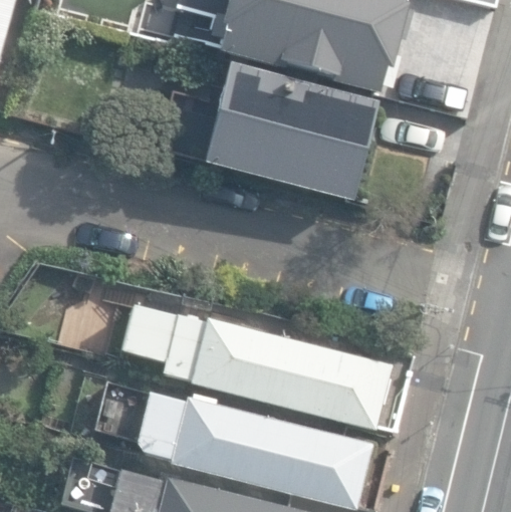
[(0,0),(0,50),(13,0),(0,0)]
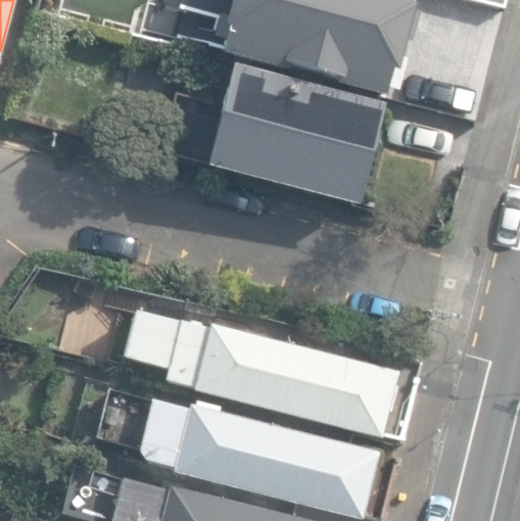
[(227,55),(387,95),(393,70),(399,73),(407,43),(412,44),(419,17),(413,15),(416,5),(411,4),(412,0),(234,0),(228,29),(233,30),(227,55)]
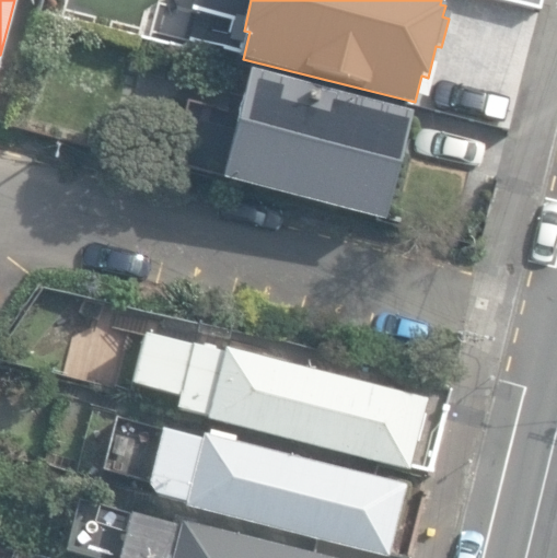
[(512,0),(546,9),(548,0),(512,0)]
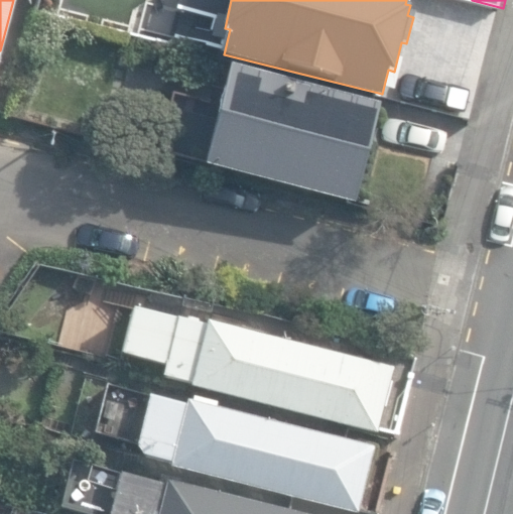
[(473,117),(483,77),(417,60),(408,101),(473,117)]
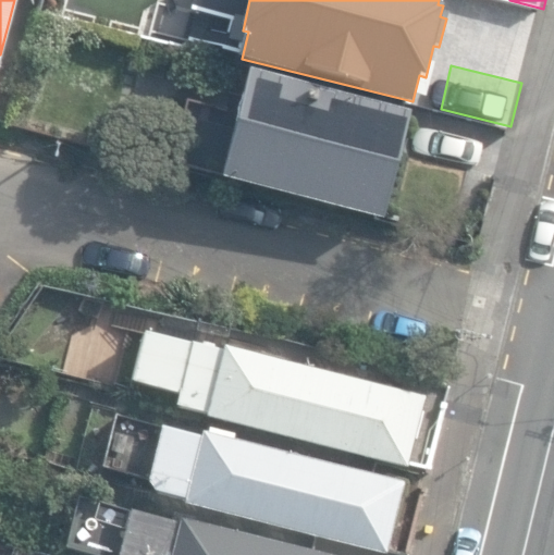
[(221,180),(386,220),(413,114),(250,75),(246,93),(231,89),(217,143),(229,146),(221,180)]
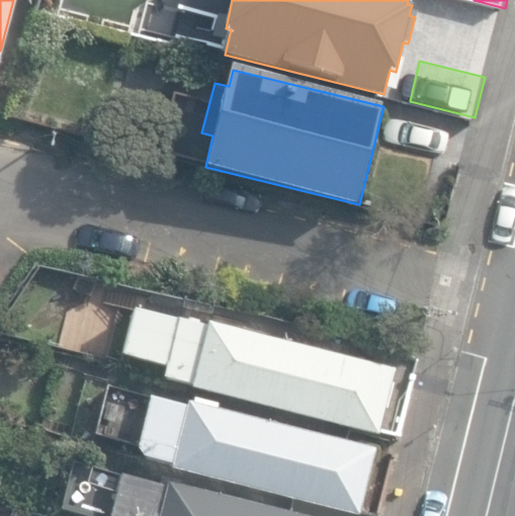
[(192,387),(380,433),(397,368),(135,304),(123,351),(168,362),(165,375),(193,382),(192,387)]
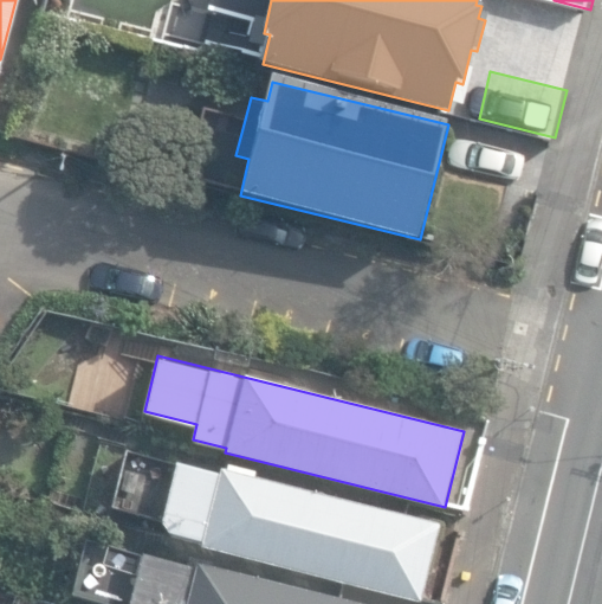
[(207,548),(420,602),(439,522),(227,469),(226,473),(176,460),(160,528),(208,540),(207,548)]
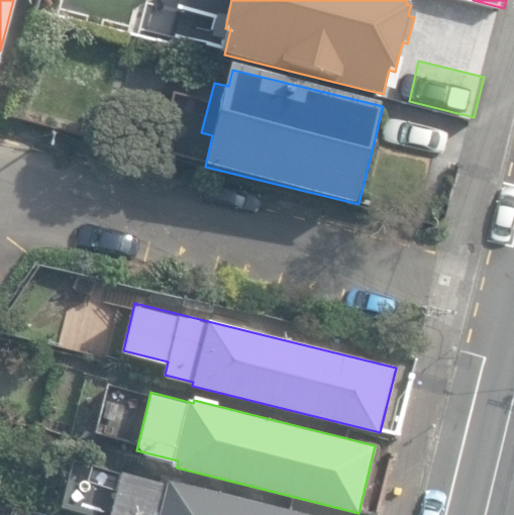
[(308,514),(172,481),(171,484),(99,467),(88,512),(98,514),(308,514)]
